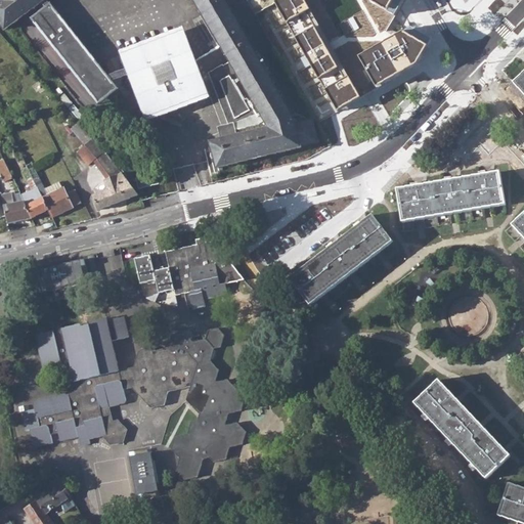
[(0,0),(0,24),(5,31),(46,0),(192,0),(230,62),(208,74),(228,127),(220,129),(223,140),(211,143),(218,169),(317,142),(312,120),(306,122),(306,119),(295,115),(292,117),(224,0),(0,0)]
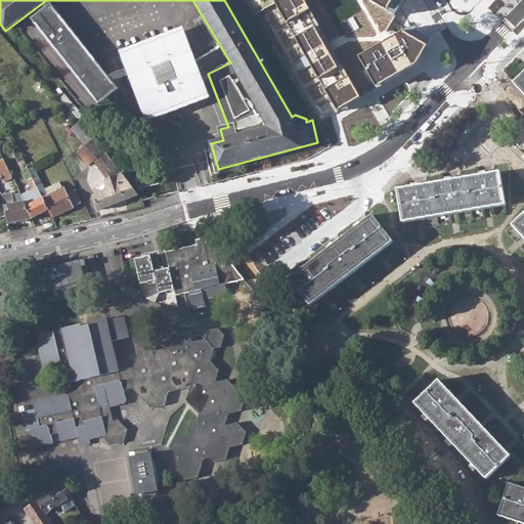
[(408,0),(276,0),(254,13),(318,123),(417,66),(432,41),(408,0)]
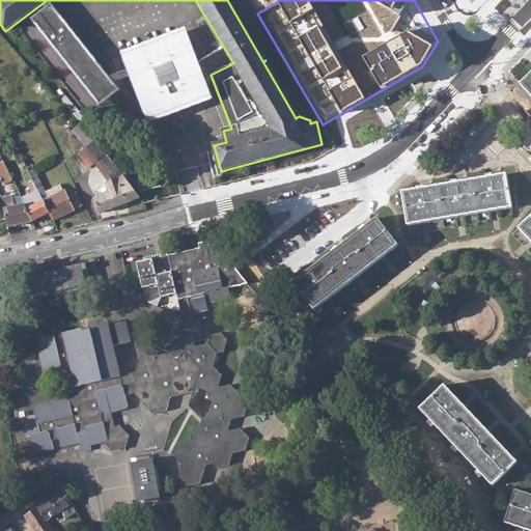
[(33,20),(101,107),(120,92),(52,5),(33,20)]
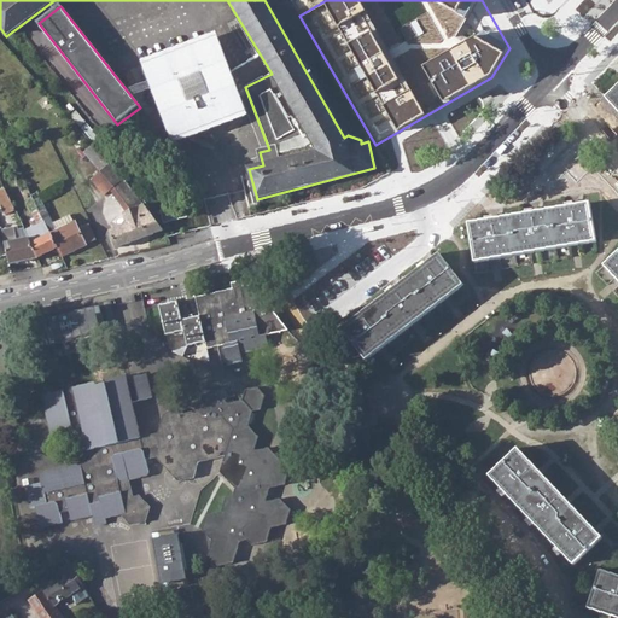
[(235,85),(217,38),(194,46),(205,75),(200,76),(208,95),(235,85)]
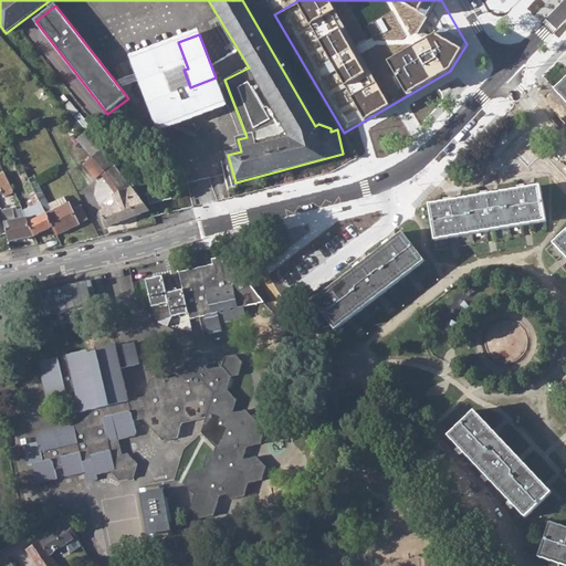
[(167,75),(184,70),(188,69),(178,42),(132,60),(142,85),(167,75)]
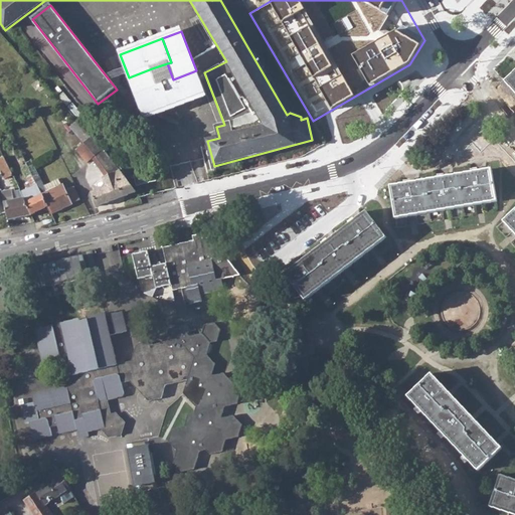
[(129,77),(144,118),(205,95),(204,90),(162,106),(154,87),(159,86),(152,68),(129,77)]
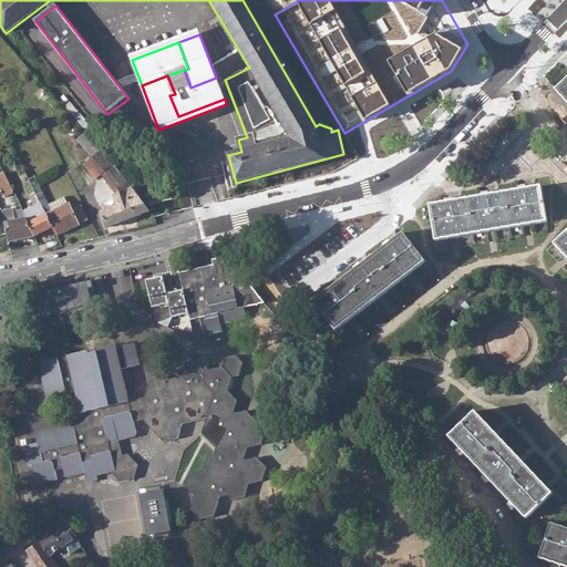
[(216,78),(191,88),(175,94),(169,95),(178,116),(225,99),(216,78)]
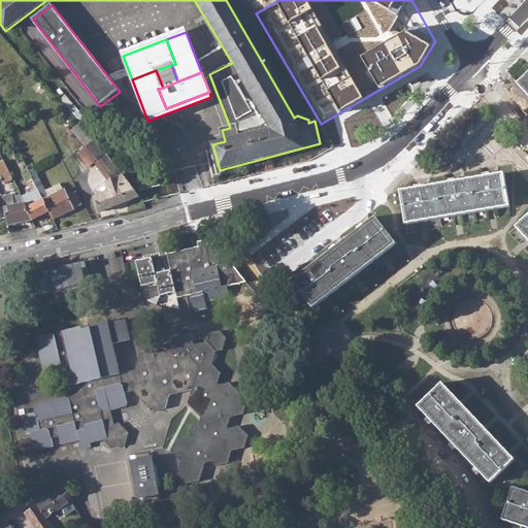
[(527,75),(518,86),(527,96),(527,75)]
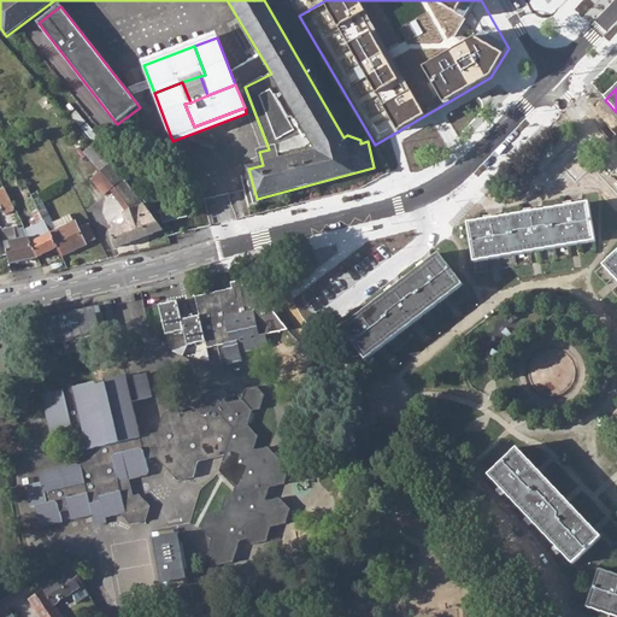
[(377,151),(383,159),(393,153),(388,144),(377,151)]
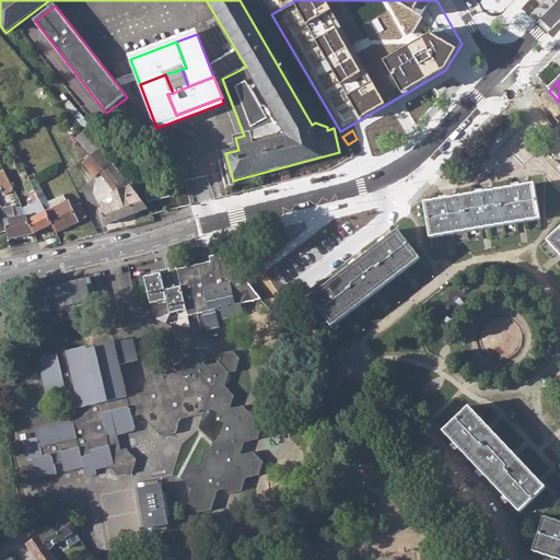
[(98,209),(104,224),(133,213),(146,208),(113,164),(100,149),(83,162),(94,176),(105,167),(121,190),(113,194),(114,202),(98,209)]
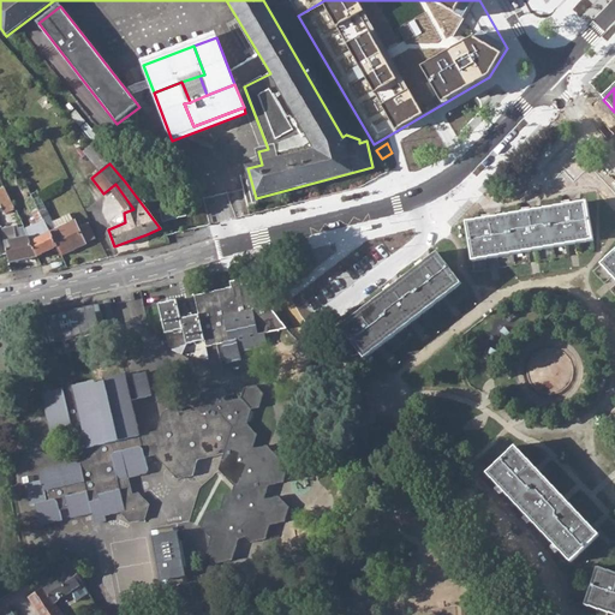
[(18,187),(30,212),(37,208),(25,184),(18,187)]
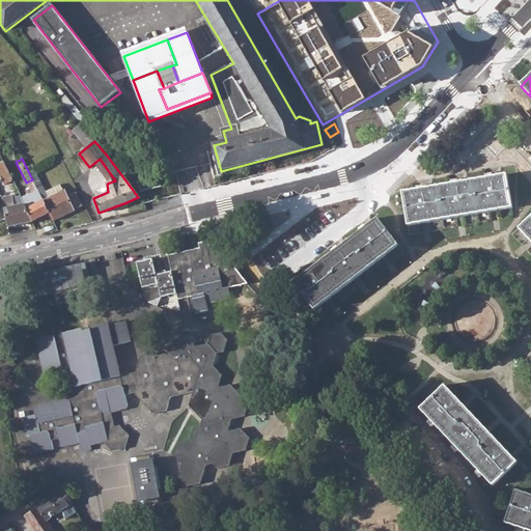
[(0,163),(0,173),(5,184),(12,179),(3,162),(0,163)]
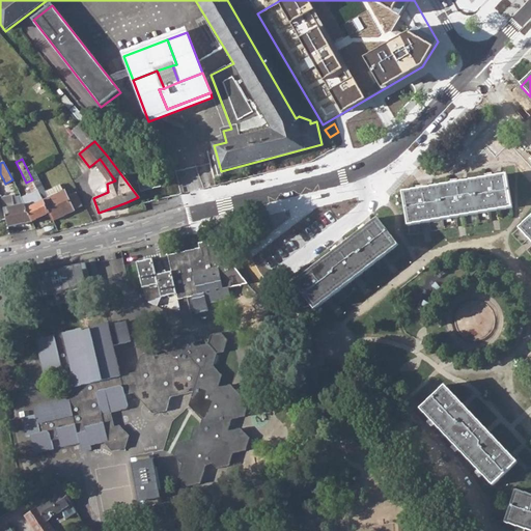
[(508,174),(403,193),(410,226),(514,208),(508,174)]
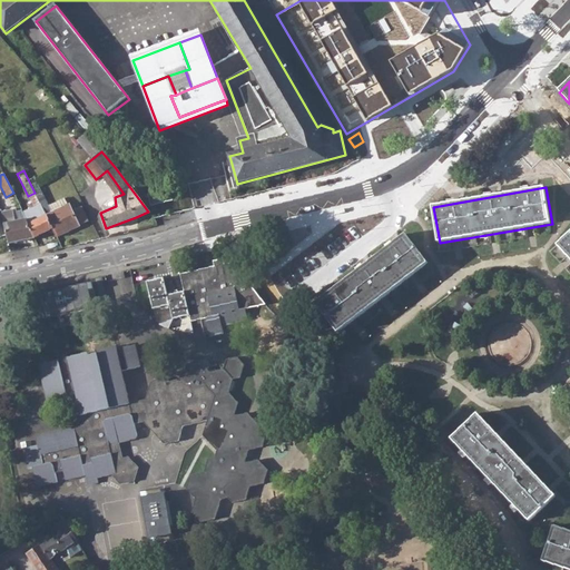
[(149,195),(151,205),(172,200),(169,190),(149,195)]
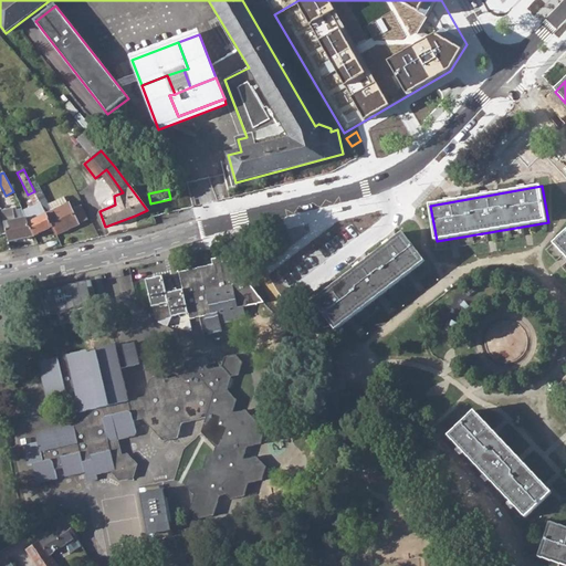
[(27,218),(34,234),(52,227),(37,195),(34,191),(28,195),(33,205),(22,210),(27,218)]
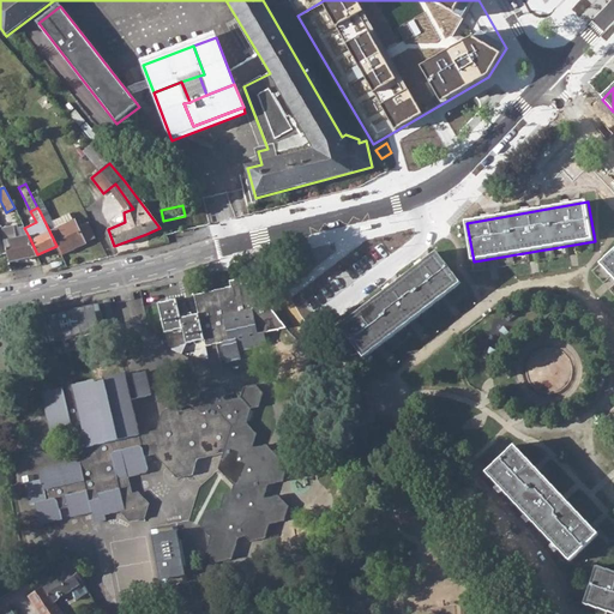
[(56,246),(61,254),(84,242),(94,238),(86,223),(77,228),(73,222),(55,229),(44,209),(40,211),(56,246)]
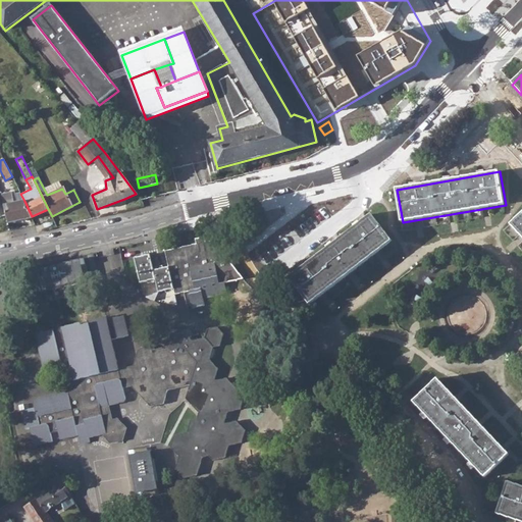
[(11,192),(0,194),(6,215),(8,223),(33,217),(32,216),(24,201),(13,203),(11,194),(11,192)]
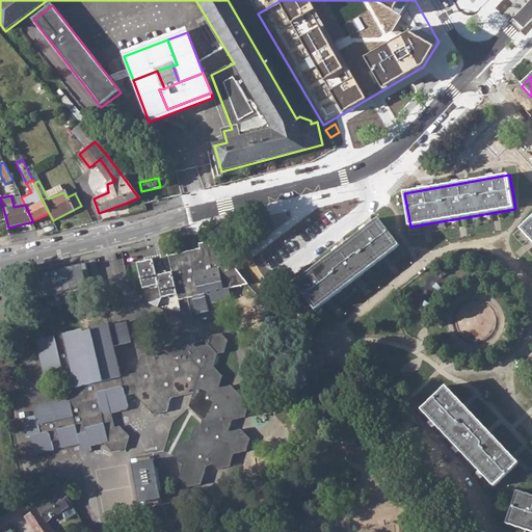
[(20,195),(11,197),(14,207),(25,205),(21,197),(20,195)]
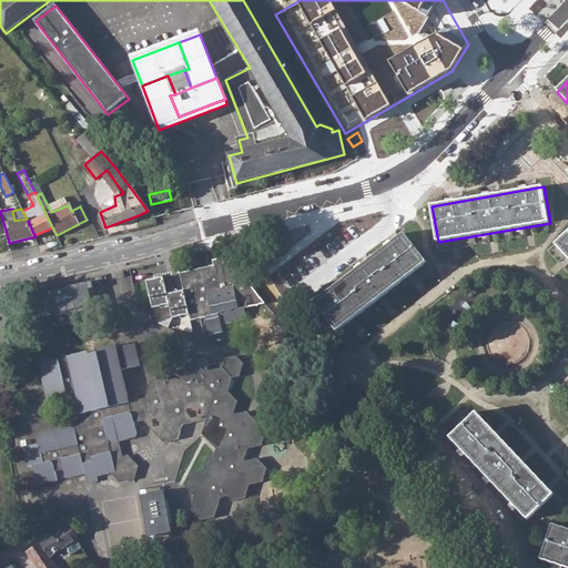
[(567,232),(556,244),(567,256),(567,232)]
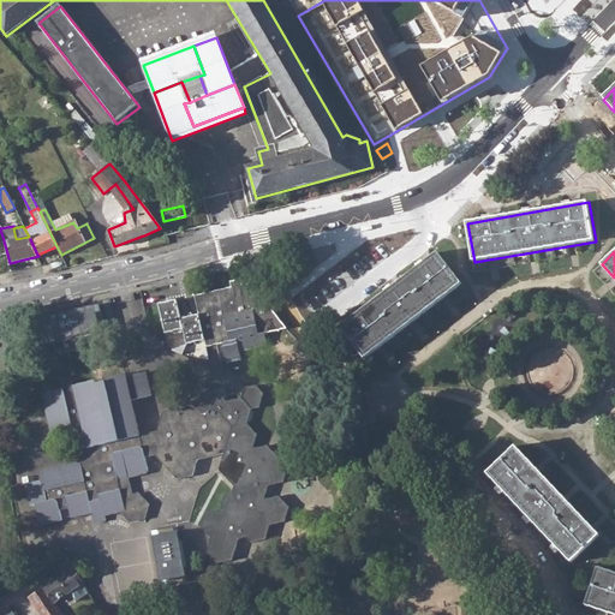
[(342,328),(365,358),(463,284),(439,254),(342,328)]
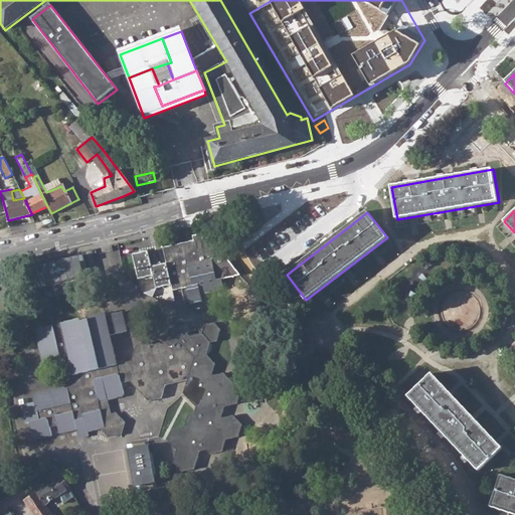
[(163,247),(167,264),(171,285),(173,291),(182,289),(186,306),(203,302),(202,295),(224,289),(222,279),(240,276),(220,251),(216,234),(215,230),(192,235),(194,241),(163,247)]
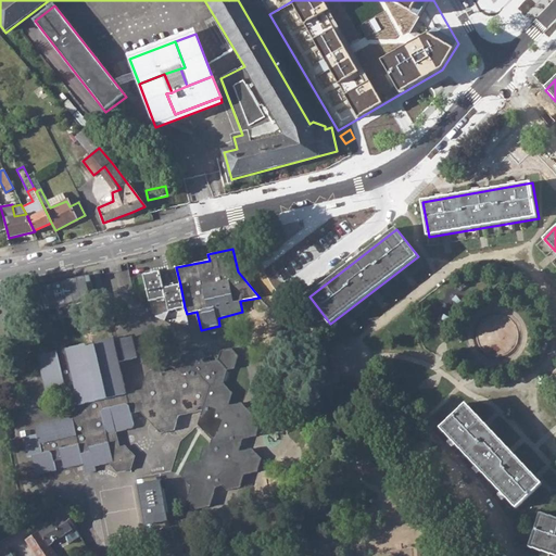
[(161,272),(143,275),(149,302),(166,298),(164,288),(161,272)]
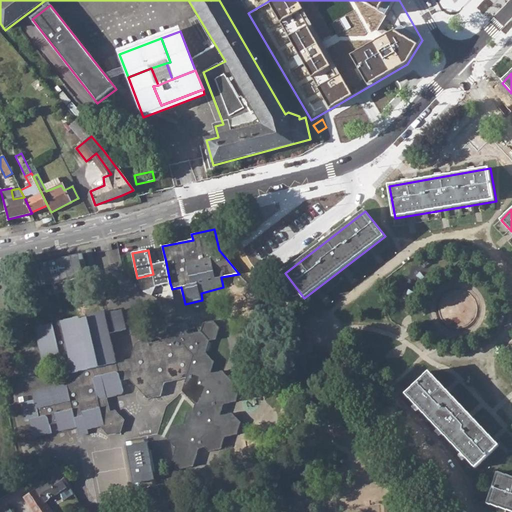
[(166,262),(151,265),(153,274),(156,287),(170,283),(166,262)]
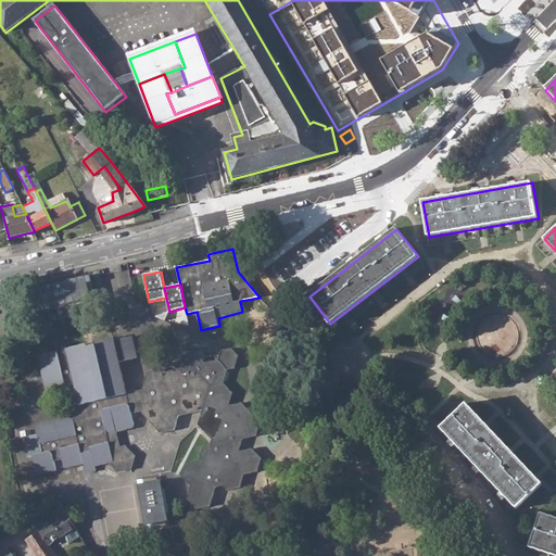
[(275,332),(286,342),(295,331),(285,323),(275,332)]
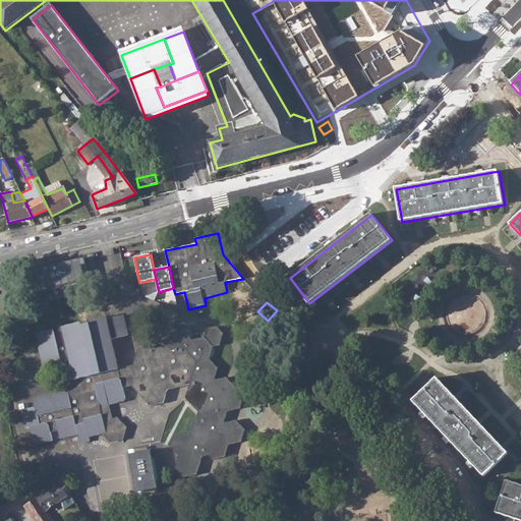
[(123,314),(35,333),(43,368),(61,364),(62,368),(71,366),(74,379),(65,381),(67,390),(32,398),(34,407),(21,410),(25,428),(31,427),(34,445),(77,435),(78,440),(103,435),(110,443),(123,442),(127,426),(118,417),(113,418),(110,405),(126,400),(123,388),(118,368),(118,367),(112,338),(128,335),(123,314)]
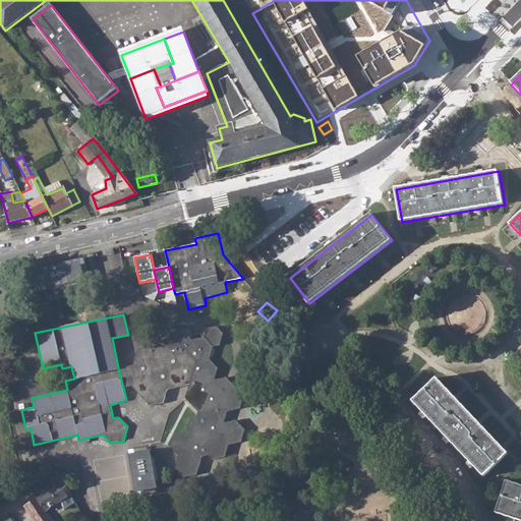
[(137,348),(132,364),(118,368),(123,388),(130,386),(151,406),(164,403),(168,390),(189,385),(185,397),(199,411),(197,417),(191,418),(187,430),(174,433),(171,445),(179,454),(176,467),(184,477),(196,474),(203,457),(208,456),(212,460),(224,457),(228,445),(241,442),(244,427),(237,418),(226,420),(229,409),(240,406),(244,393),(227,375),(216,377),(219,366),(210,356),(213,345),(220,344),(224,333),(217,326),(208,328),(204,337),(192,339),(184,331),(171,334),(167,346),(153,349),(149,345),(137,348)]
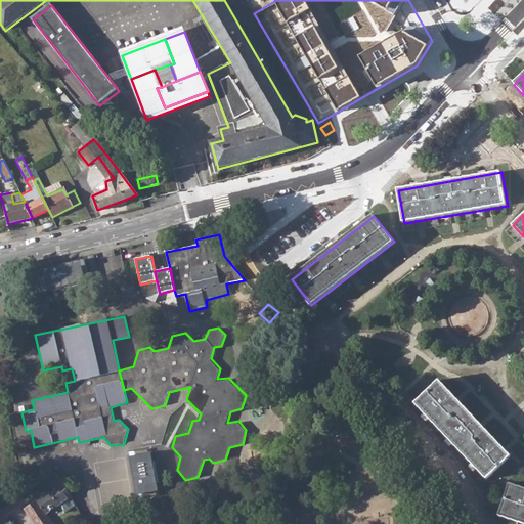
[(415,403),(487,479),(512,456),(439,381),(415,403)]
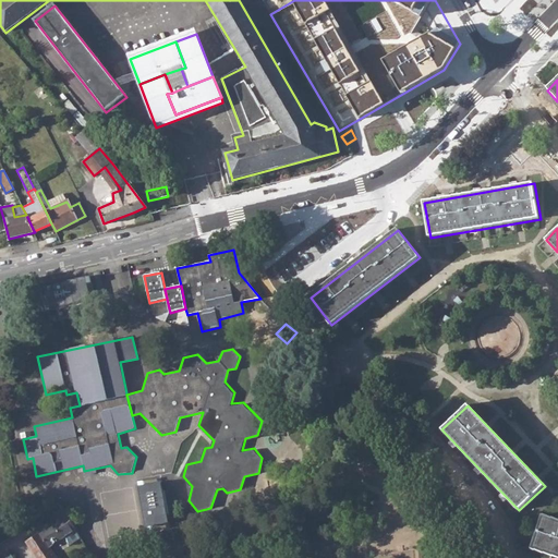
[(162,482),(138,485),(145,526),(169,522),(162,482)]
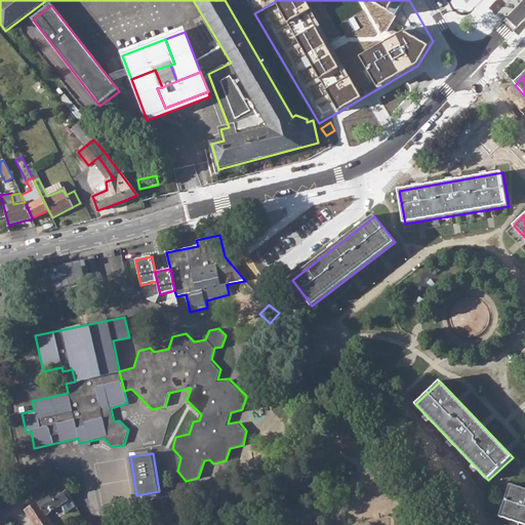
[(37,501),(46,516),(71,498),(55,475),(31,492),(37,501)]
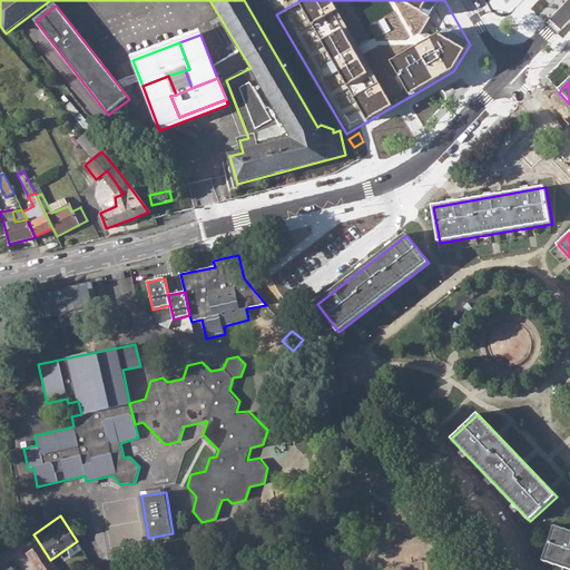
[(569,569),(569,531),(554,527),(543,561),(569,569)]
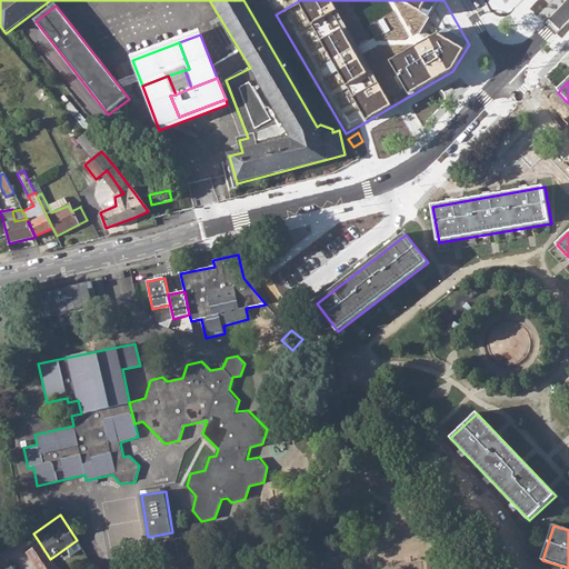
[(36,568),(56,568),(50,559),(40,543),(27,553),(36,568)]
